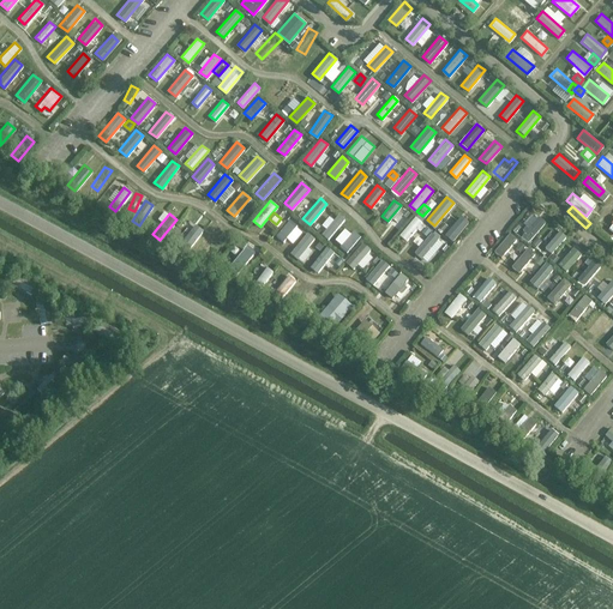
[(344,218),(338,213),(322,234),(328,239),(344,218)]
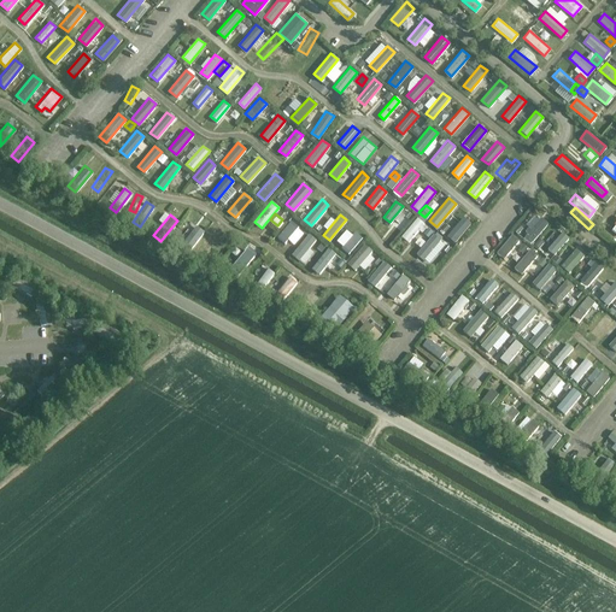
[(471,222),(464,216),(447,236),(453,242),(471,222)]
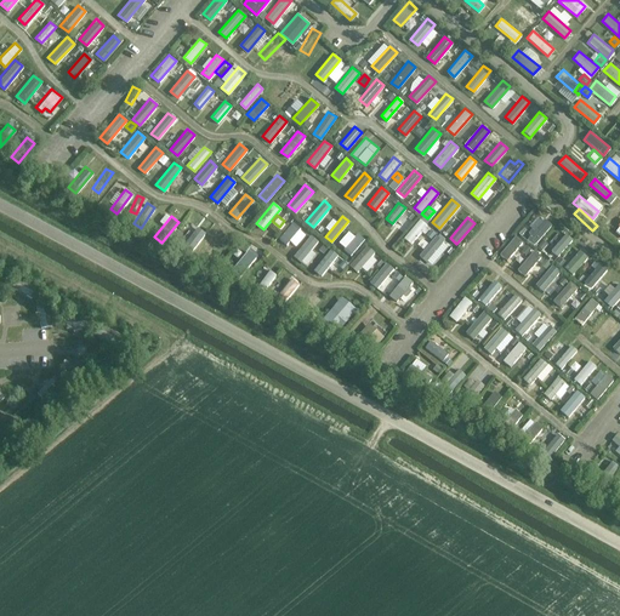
[(426,224),(420,218),(404,238),(410,244),(426,224)]
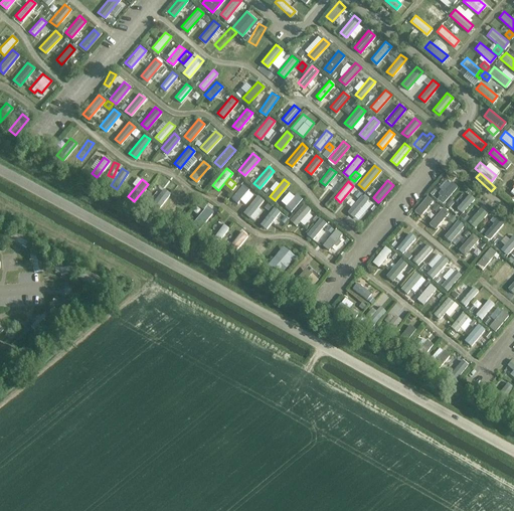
[(444,201),(457,186),(451,181),(438,196),(444,201)]
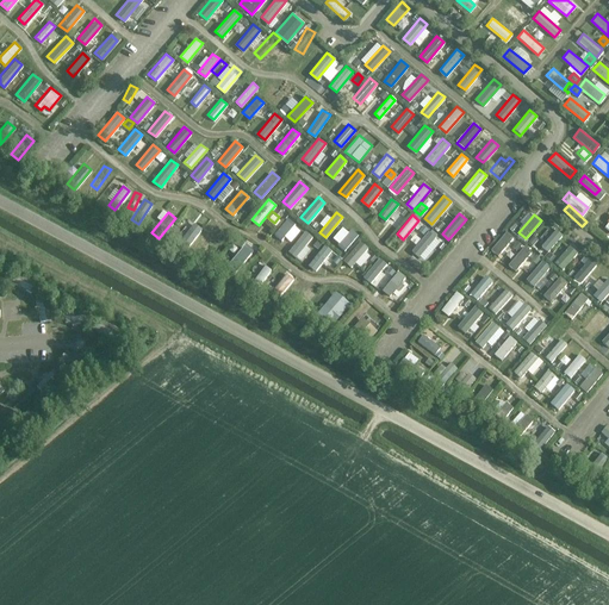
[(293,223),(287,218),(274,232),(281,238),(293,223)]
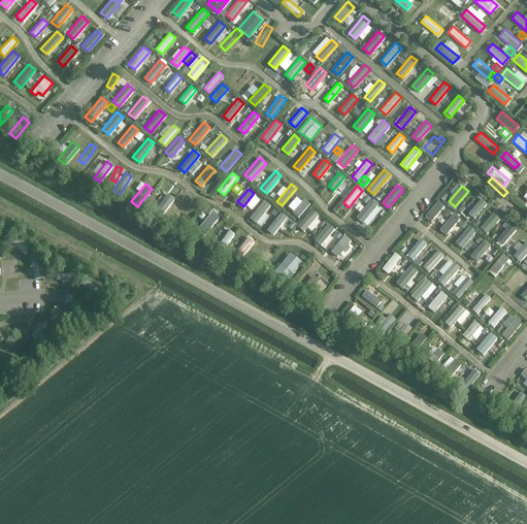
[(173,198),(167,194),(153,211),(159,216),(173,198)]
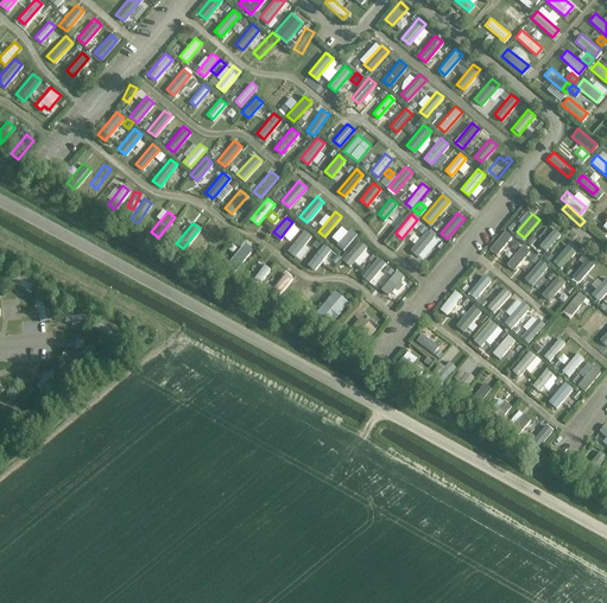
[(545,249),(560,234),(552,227),(538,243),(545,249)]
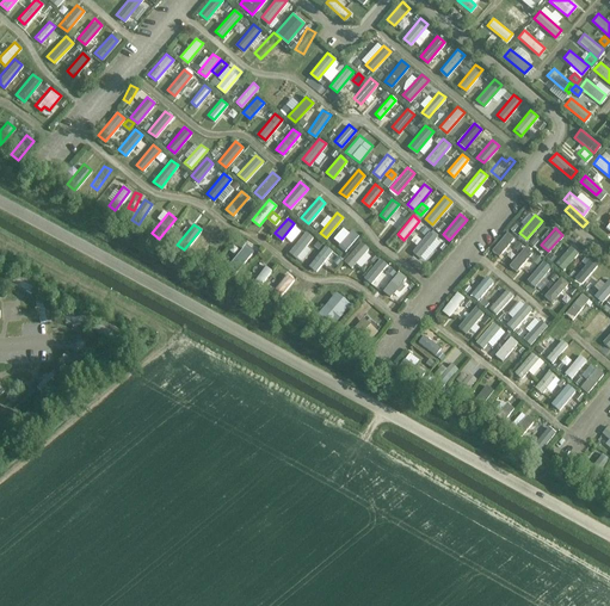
[(358,235),(351,229),(338,245),(345,251),(358,235)]
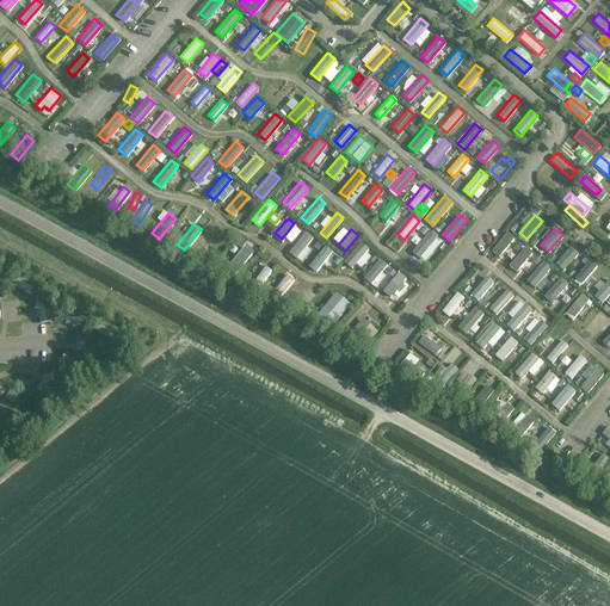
[(437,236),(430,230),(412,251),(419,257),(437,236)]
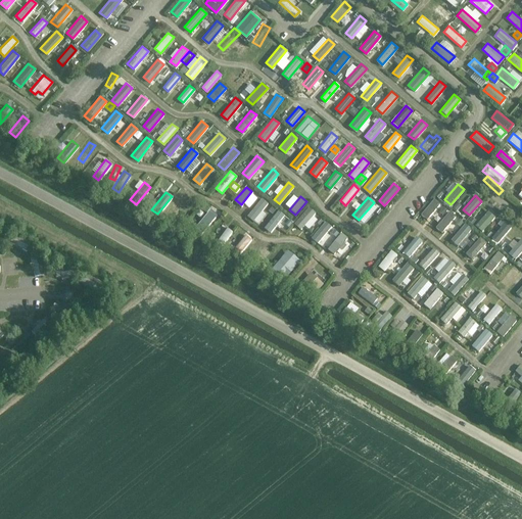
[(267,203),(262,198),(246,216),(252,221),(267,203)]
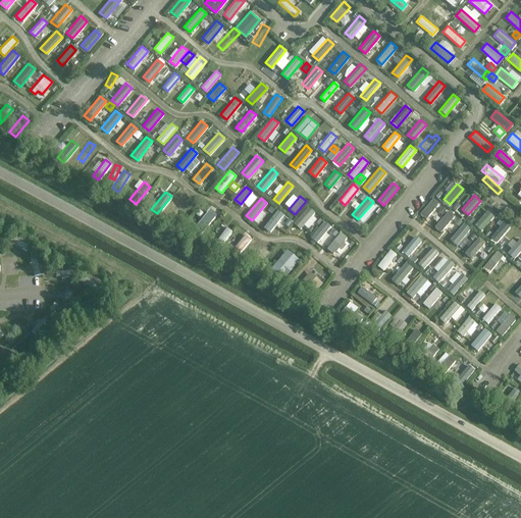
[(438,203),(432,198),(419,213),(425,218),(438,203)]
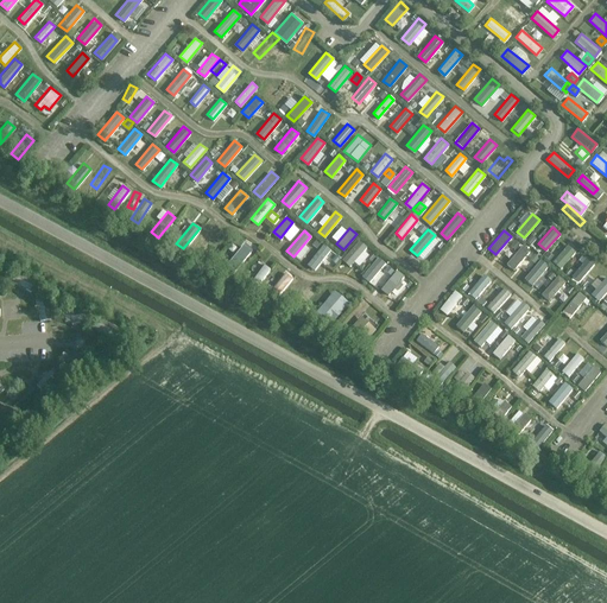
[(530,233),(525,239),(529,242),(535,236),(530,233)]
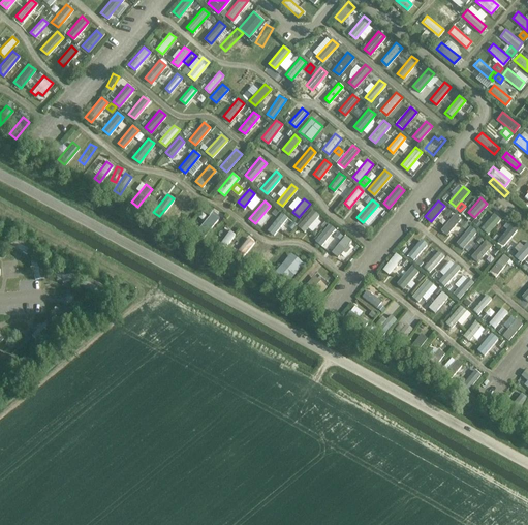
[(318,214),(312,209),(298,226),(304,232),(318,214)]
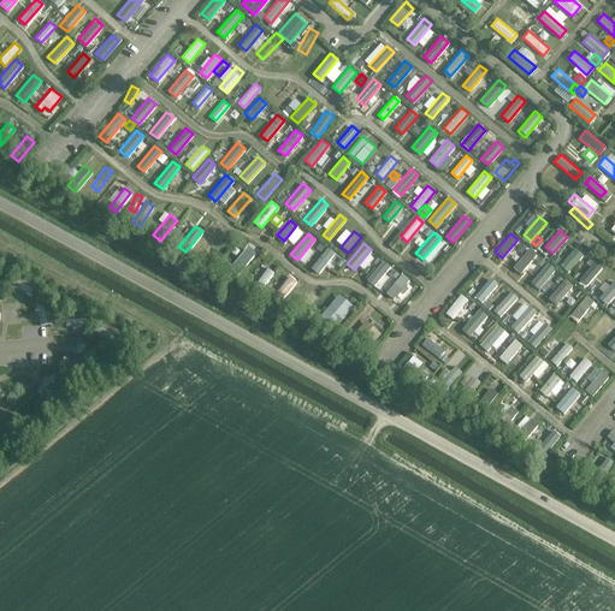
[(333,253),(326,247),(309,267),(317,273),(333,253)]
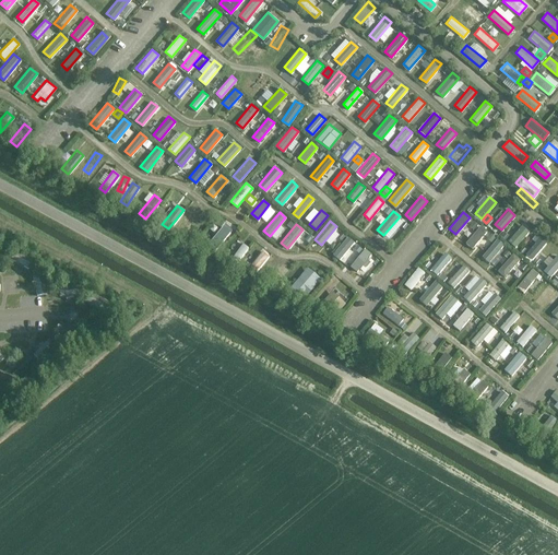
[(486,231),(479,224),(464,241),(471,248),(486,231)]
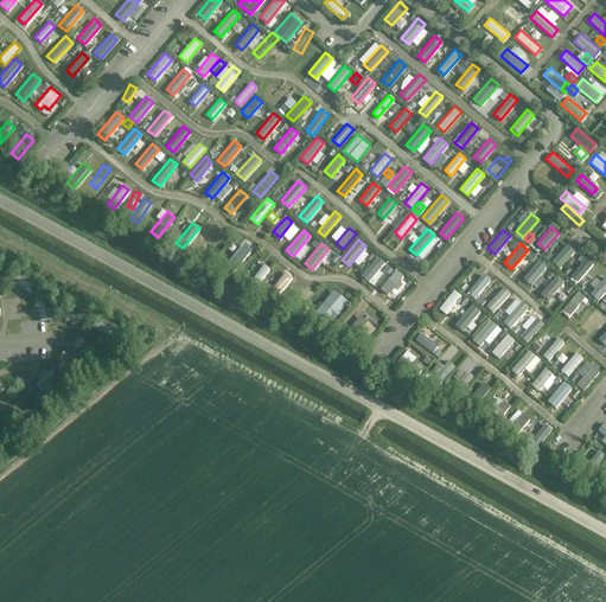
[(559,268),(574,251),(566,244),(550,261),(559,268)]
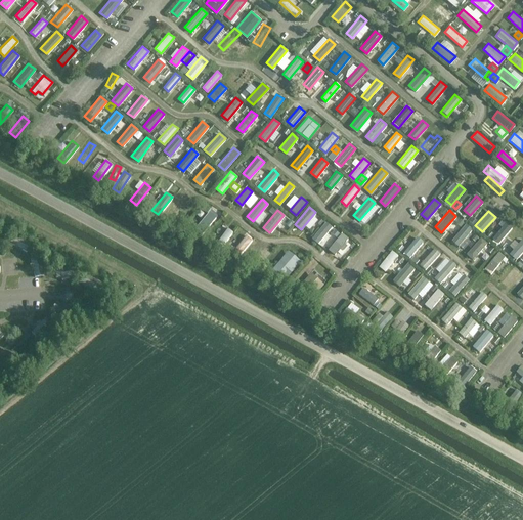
[(216,217),(209,212),(193,229),(201,234),(216,217)]
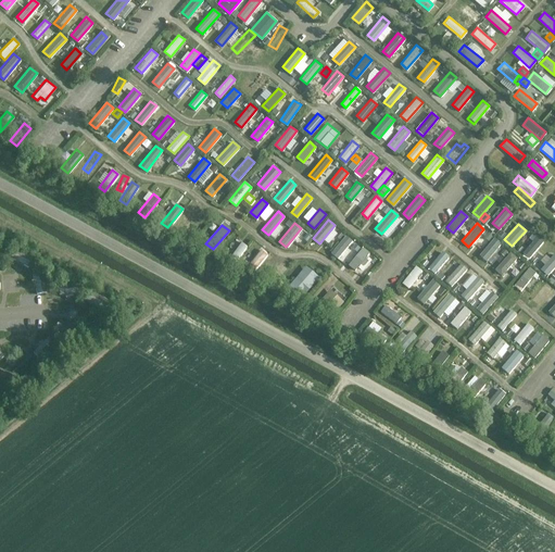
[(488,229),(483,235),(488,239),(493,234),(488,229)]
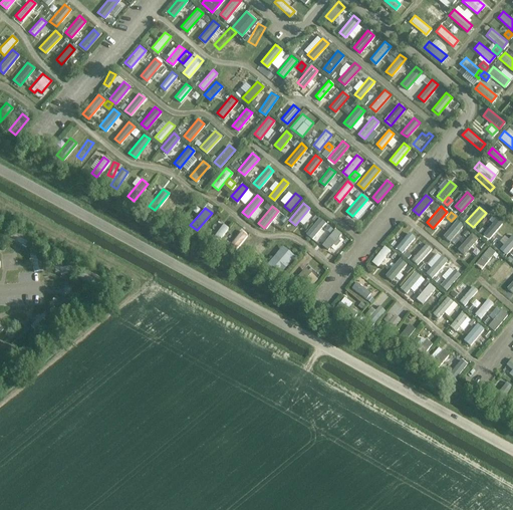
[(325,222),(319,217),(305,234),(311,239),(325,222)]
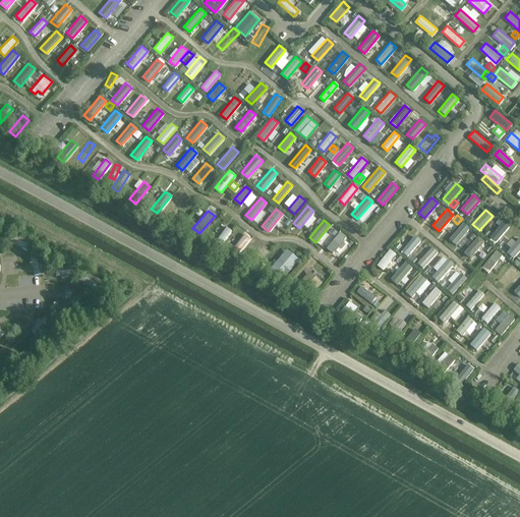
[(496,241),(509,226),(502,220),(488,236),(496,241)]
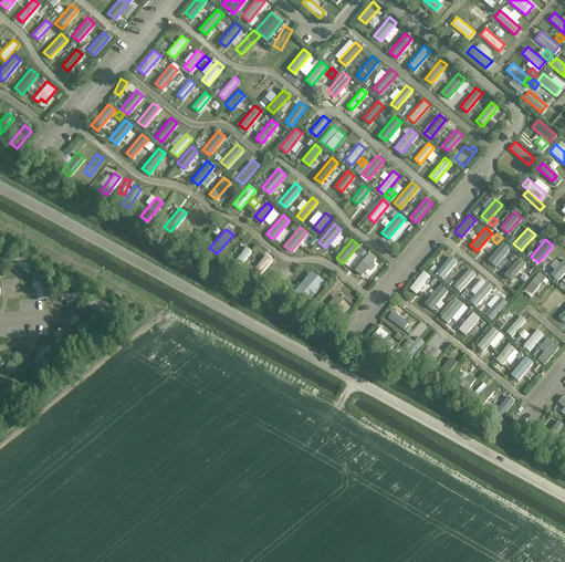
[(510,248),(503,241),(488,259),(494,266),(510,248)]
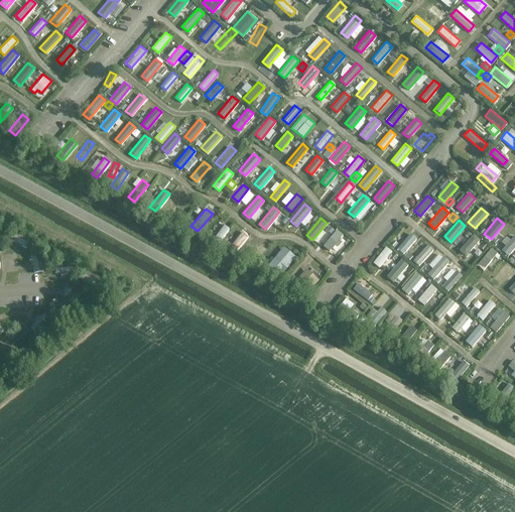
[(229,227),(224,223),(213,238),(218,241),(229,227)]
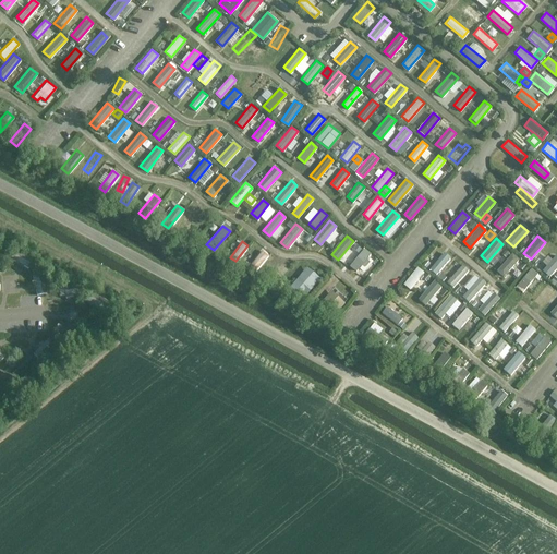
[(370,253),(364,248),(349,265),(355,271),(370,253)]
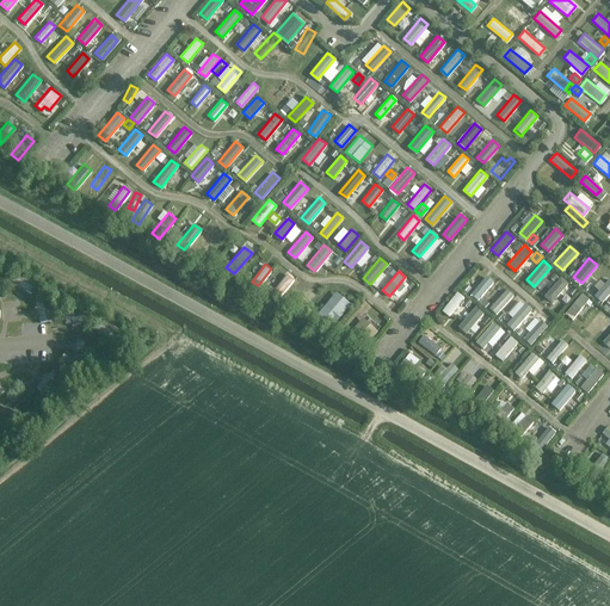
[(35,284),(16,273),(11,282),(30,292),(35,284)]
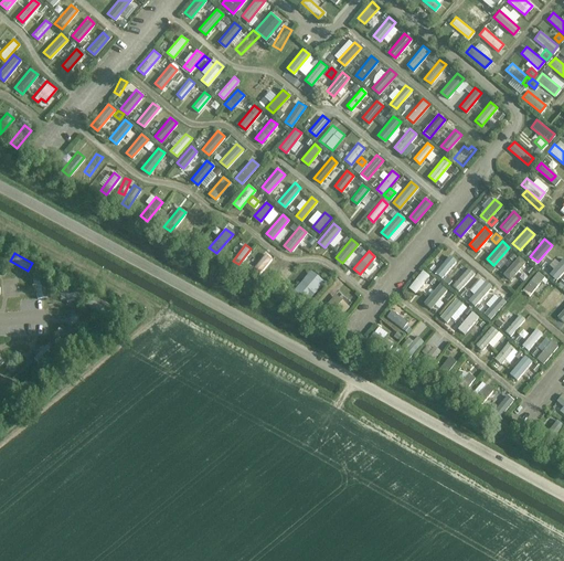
[(272,258),(265,253),(249,272),(256,277),(272,258)]
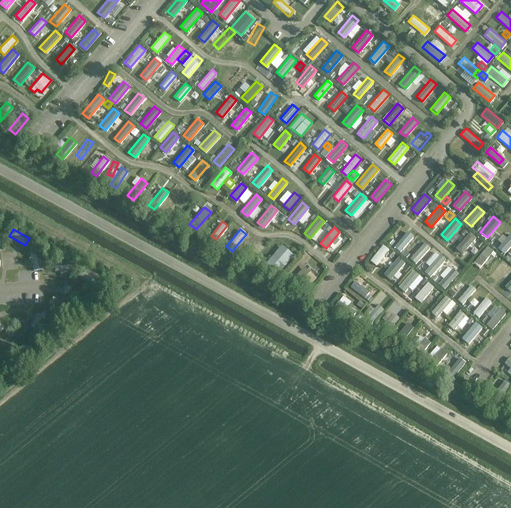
[(400,251),(412,235),(406,230),(393,246),(400,251)]
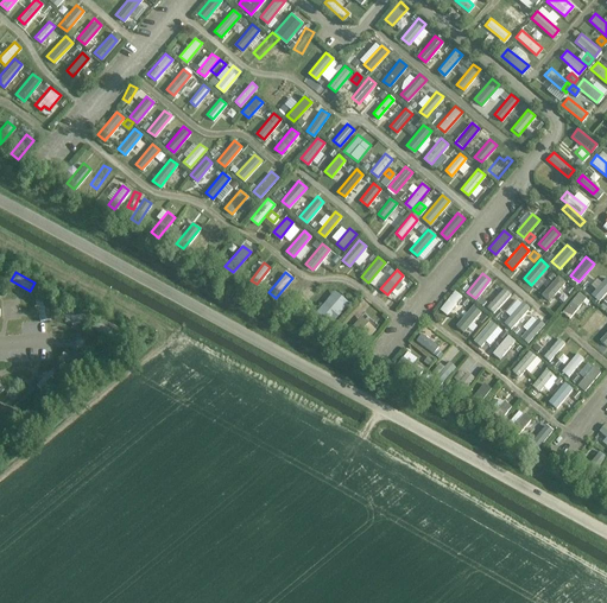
[(564,281),(557,275),(541,293),(548,300),(564,281)]
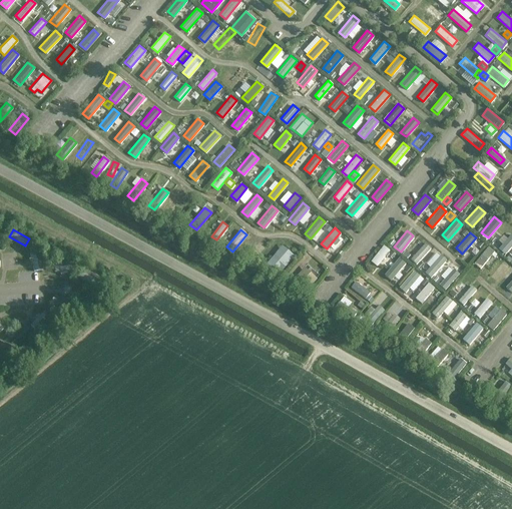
[(504,255),(511,244),(511,233),(511,232),(497,248),(504,255)]
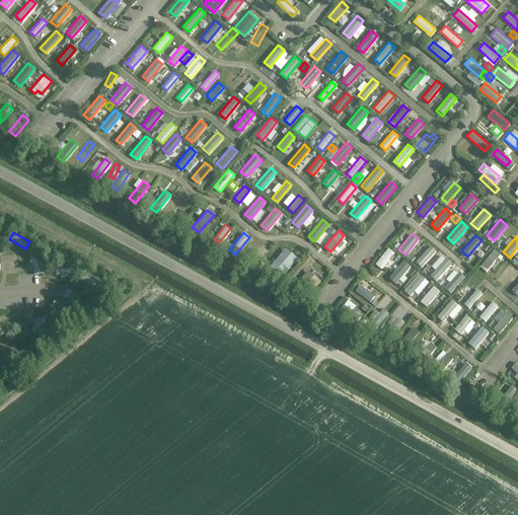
[(268,247),(262,242),(247,260),(253,265),(268,247)]
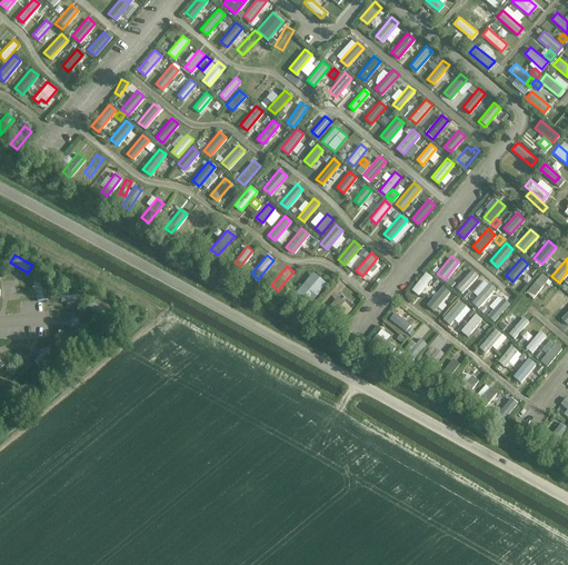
[(461,293),(477,274),(470,268),(455,287),(461,293)]
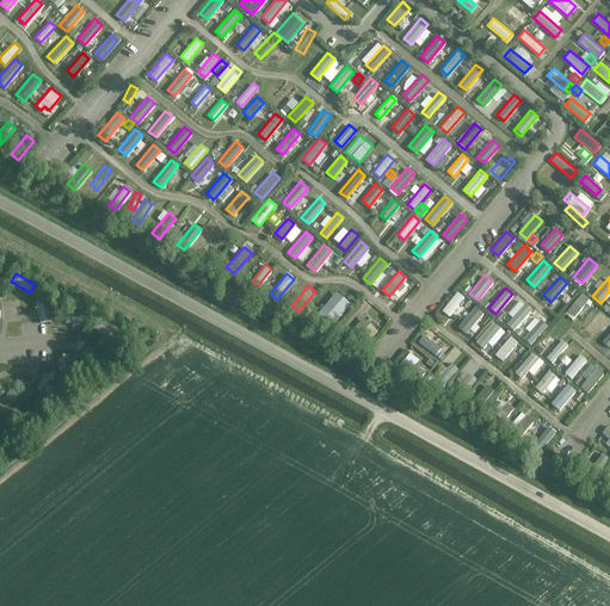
[(351,304),(337,291),(315,315),(330,328),(351,304)]
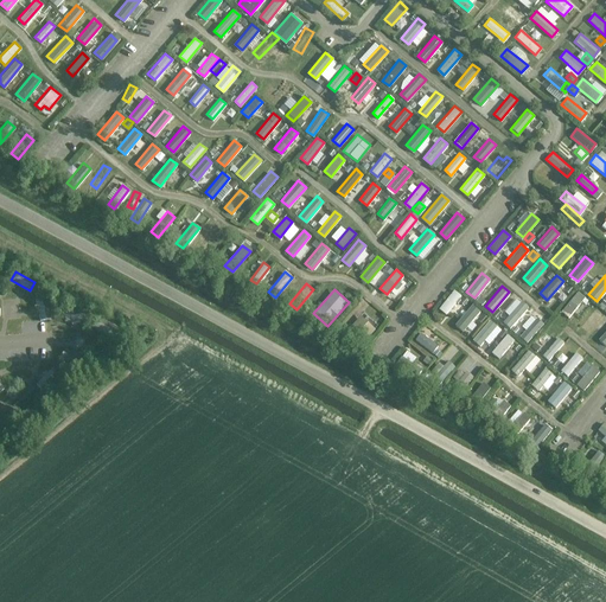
[(460,294),(453,289),(438,308),(444,313),(460,294)]
